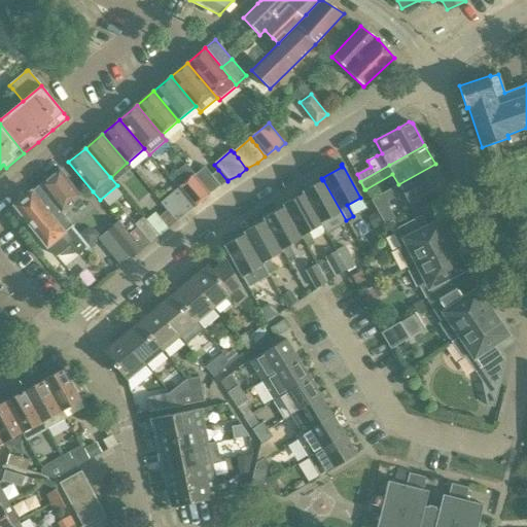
[(396,186),(372,200),(379,212),(389,207),(390,206),(388,202),(403,192),(410,204),(446,183),(435,164),(398,184),(396,186)]
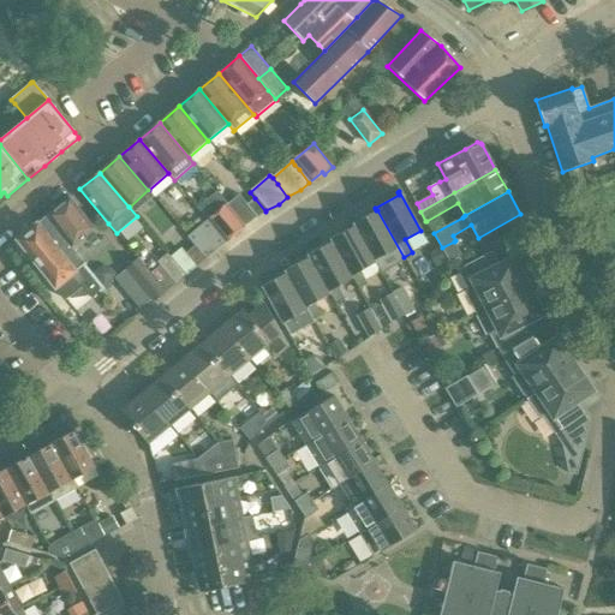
[(255,198),(246,204),(239,195),(227,206),(233,213),(244,226),(256,216),(257,218),(266,212),(255,198)]
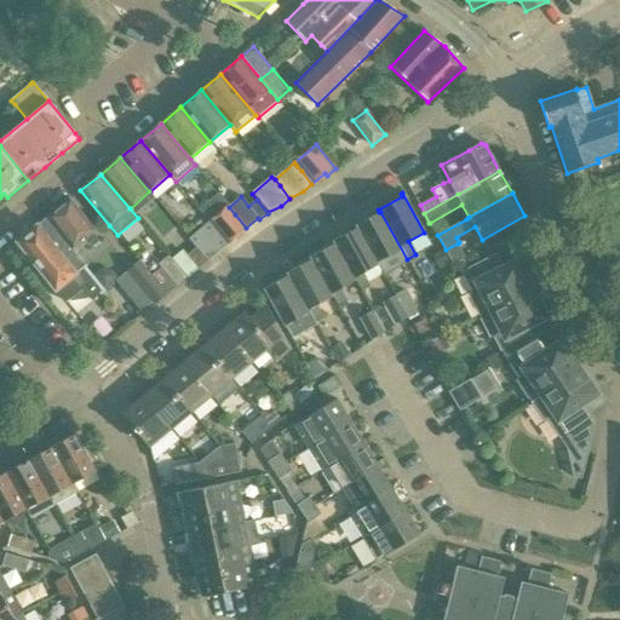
[(46,218),(73,251),(96,231),(70,200),(46,218)]
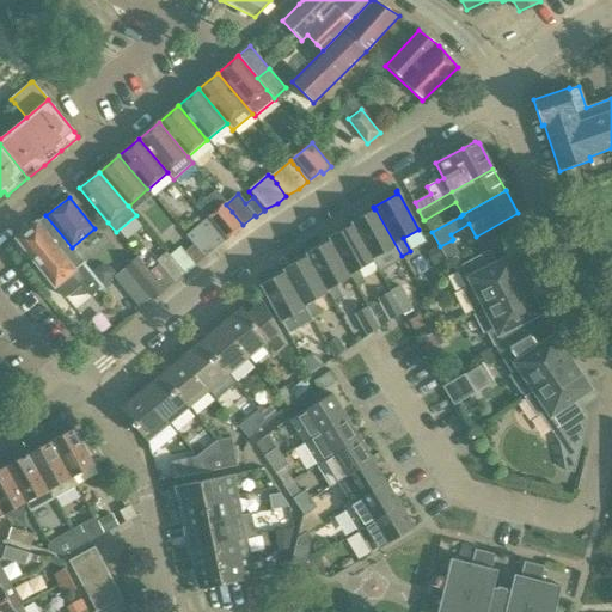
[(213,230),(222,242),(243,225),(232,212),(226,204),(206,221),(213,230)]
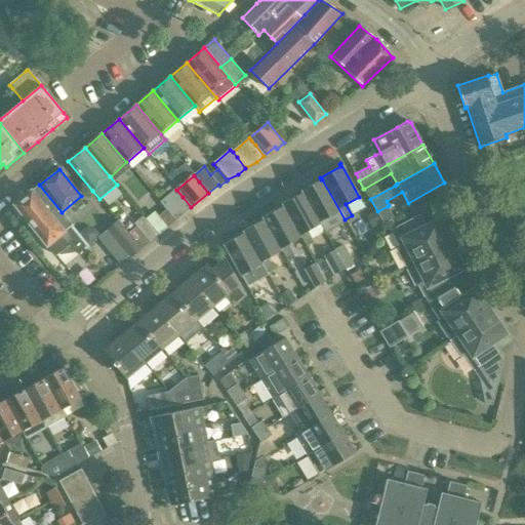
[(322,179),(321,179),(300,191),(301,193),(303,193),(320,224),(325,233),(346,220),(345,219),(322,179)]
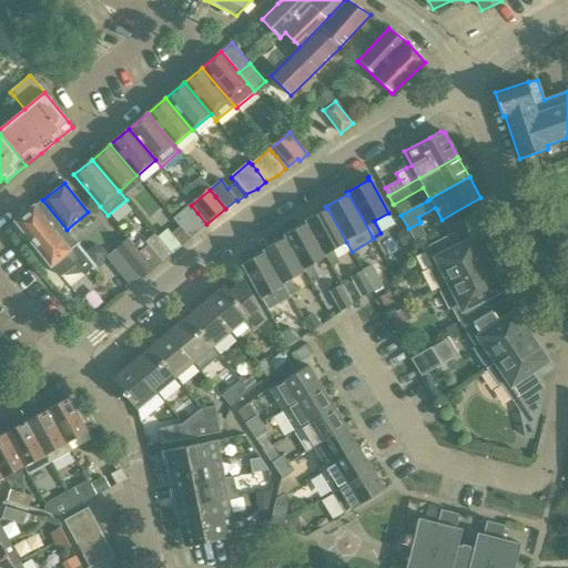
[(80,273),(83,276),(91,271),(92,272),(95,269),(78,245),(66,230),(67,230),(42,200),(16,222),(60,277),(62,275),(64,276),(78,274),(80,273)]
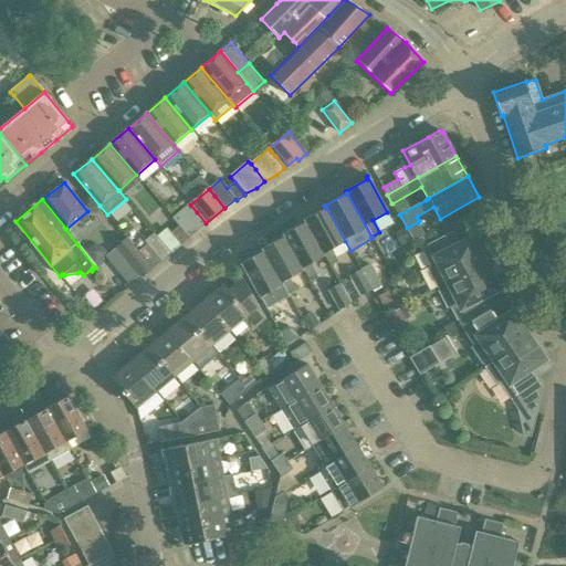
[(197,212),(190,205),(173,220),(178,227),(188,239),(206,223),(197,212)]
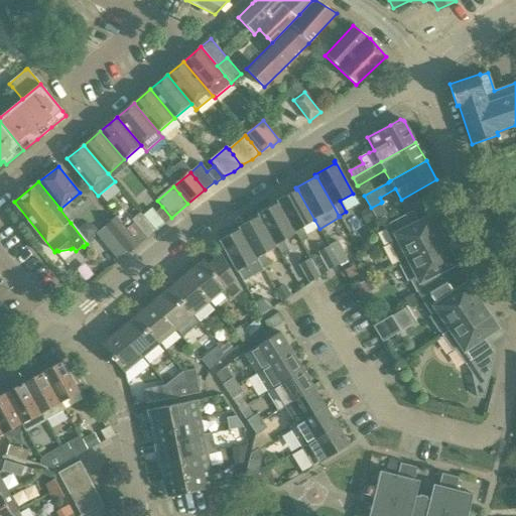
[(278,203),(294,232),(295,233),(300,242),(307,238),(301,227),(314,220),(297,189),(296,189),(276,201),(277,203),(278,203)]
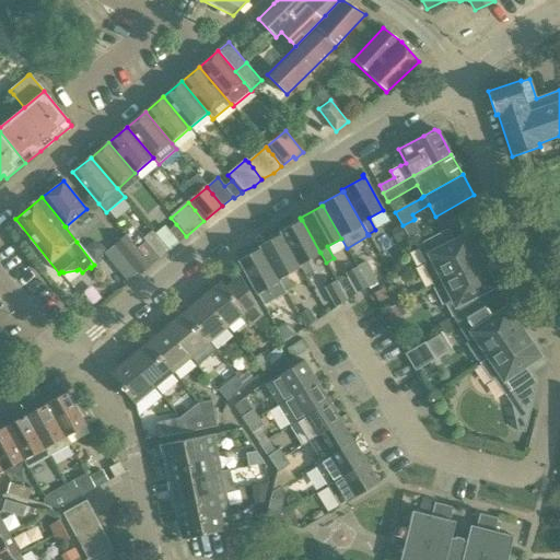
[(302,220),(301,220),(279,233),(280,234),(281,234),(300,267),(305,277),(313,272),(306,261),(321,253),(319,252),(302,220)]
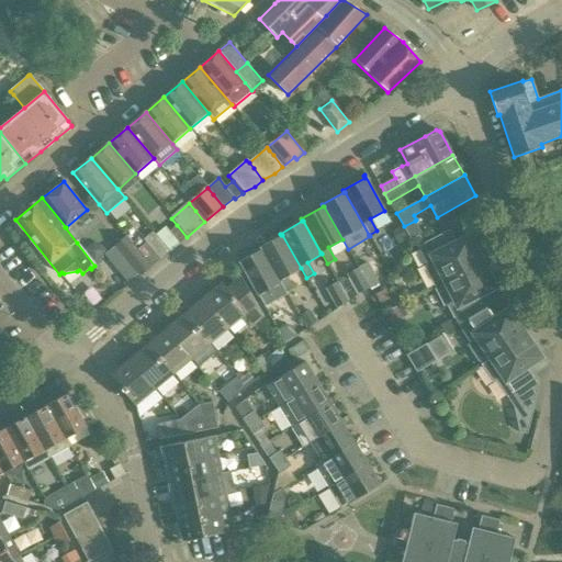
[(187,237),(177,225),(159,240),(169,253),(187,237)]
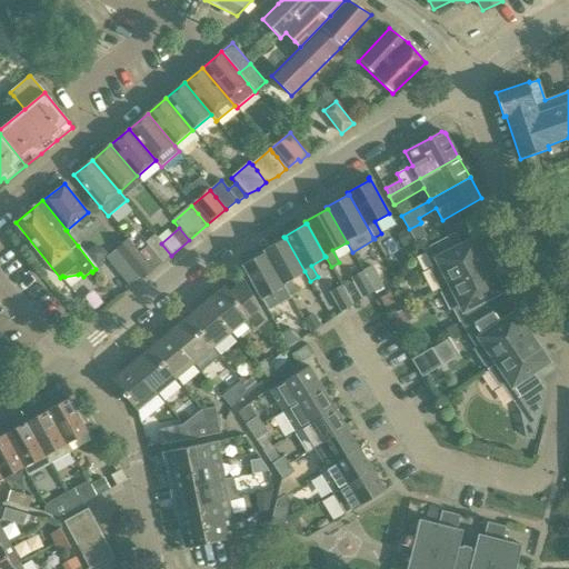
[(440,290),(487,266),(475,240),(460,248),(453,235),(456,235),(456,232),(422,250),(432,268),(429,269),(440,290)]
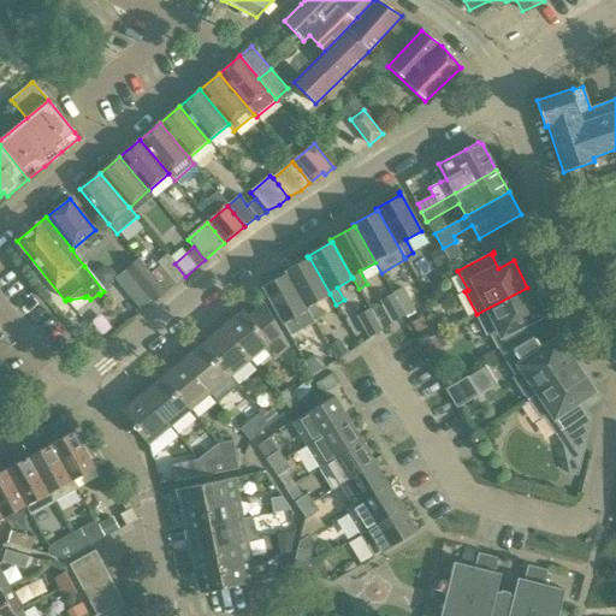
[(157,262),(159,266),(148,274),(165,294),(185,277),(175,264),(166,254),(157,262)]
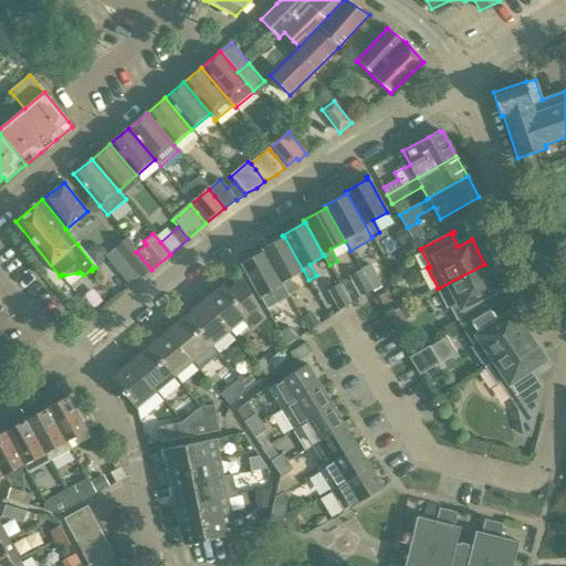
[(284,237),(283,237),(261,250),(262,252),(263,251),(263,252),(281,285),(287,294),(295,290),(289,279),(303,270),(284,237)]
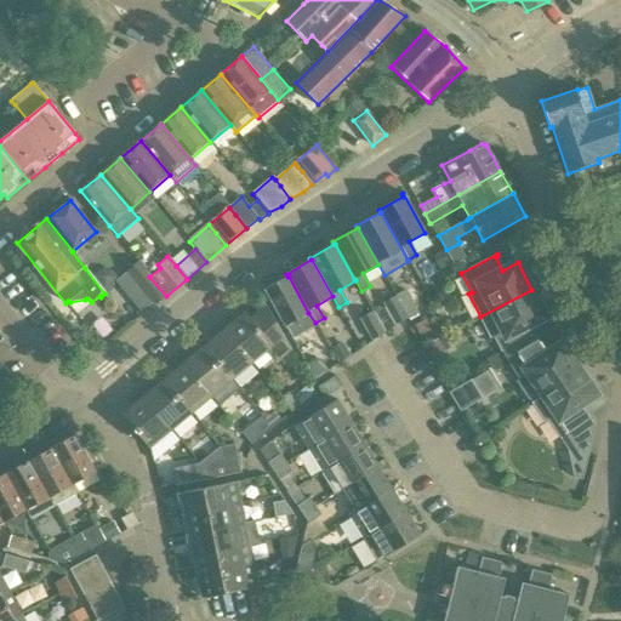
[(138,262),(126,272),(154,305),(154,306),(166,296),(149,277),(138,262)]
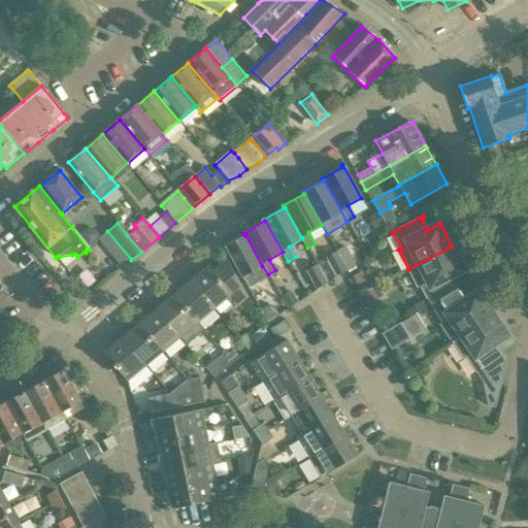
[(131,259),(107,231),(97,239),(121,268),(131,260),(131,259)]
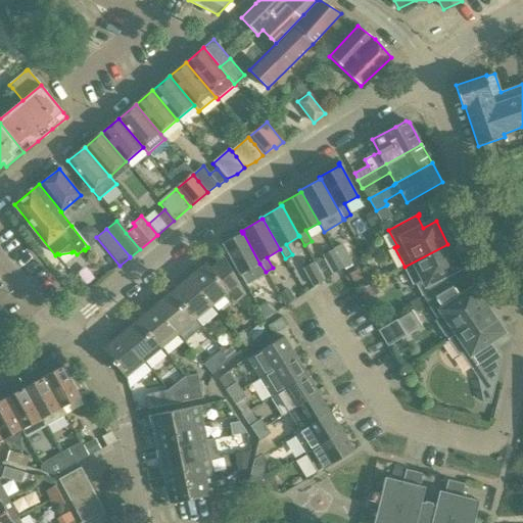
[(259,264),(243,233),(243,232),(242,233),(222,244),(239,276),(240,275),(246,286),(267,274),(266,272),(259,264)]
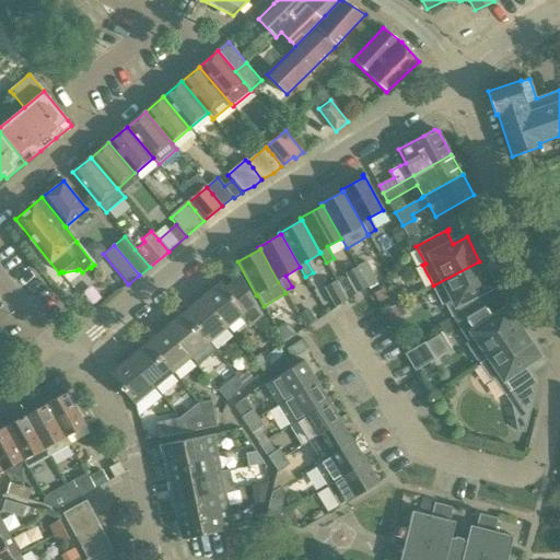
[(366,261),(357,267),(368,287),(369,288),(377,283),(366,261)]
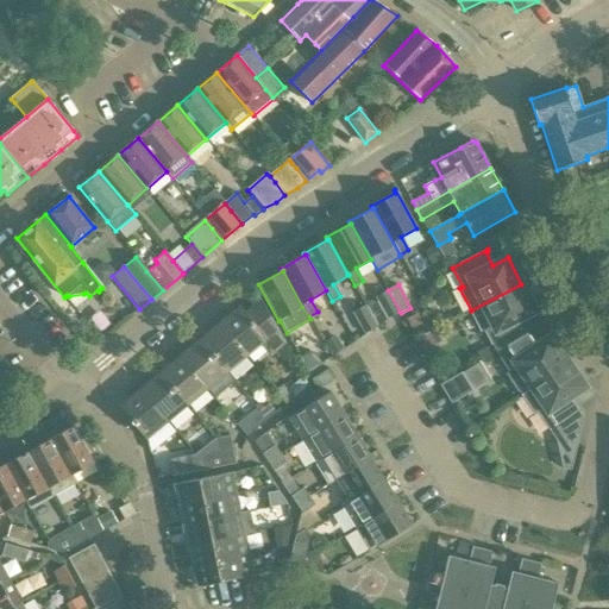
[(521,284),(471,311),(482,332),(485,331),(496,352),(531,332),(529,331),(527,332),(520,319),(535,311),(521,284)]
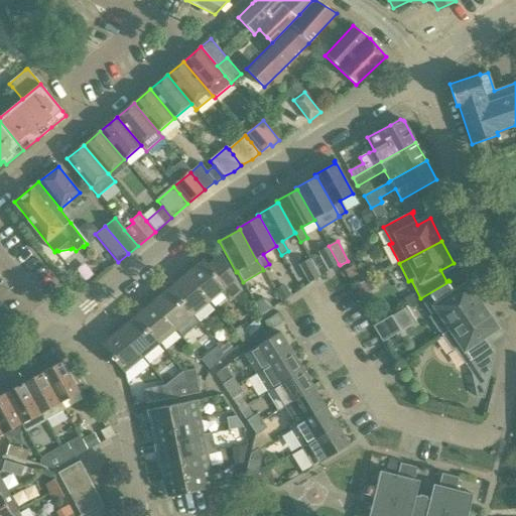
[(339,264),(329,246),(317,252),(328,270),(338,265),(339,264)]
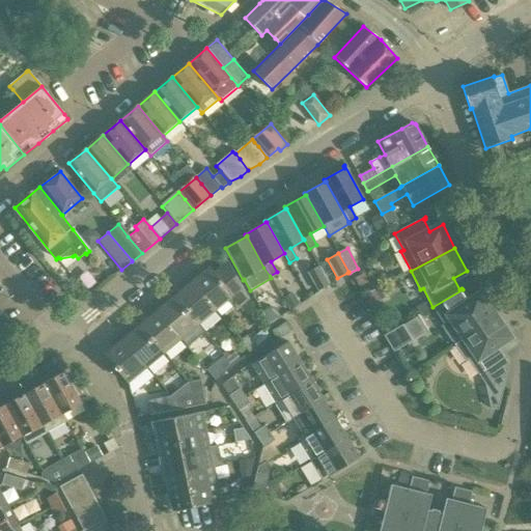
[(196,272),(187,279),(213,310),(214,311),(229,299),(236,308),(248,299),(227,262),(214,274),(208,268),(199,276),(196,272)]
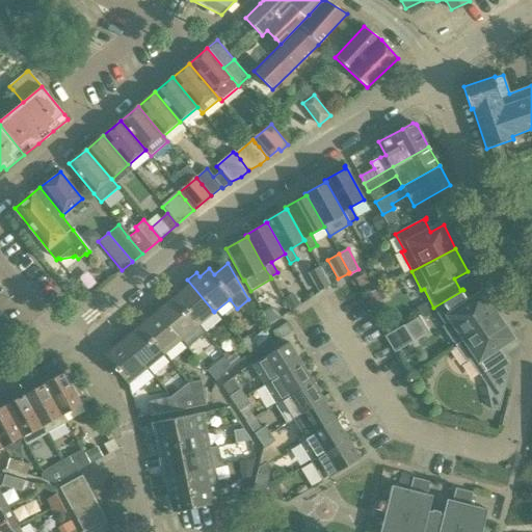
[(318,292),(329,285),(319,266),(307,272),(318,292)]
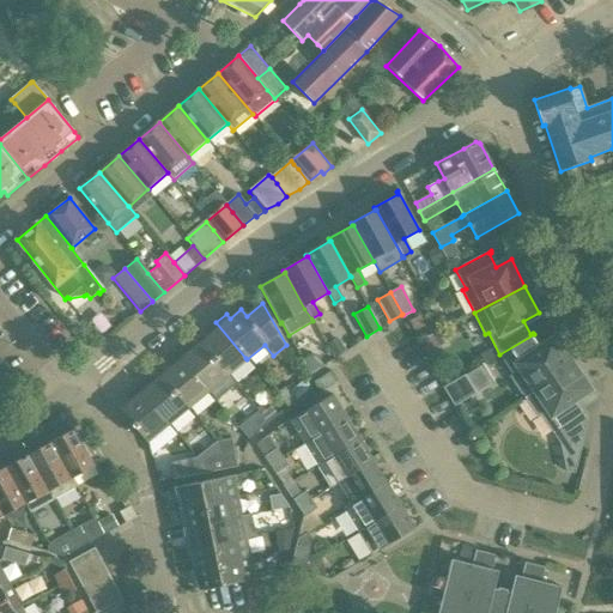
[(210,334),(200,344),(228,376),(229,375),(247,359),(246,358),(216,322),(206,331),(210,334)]
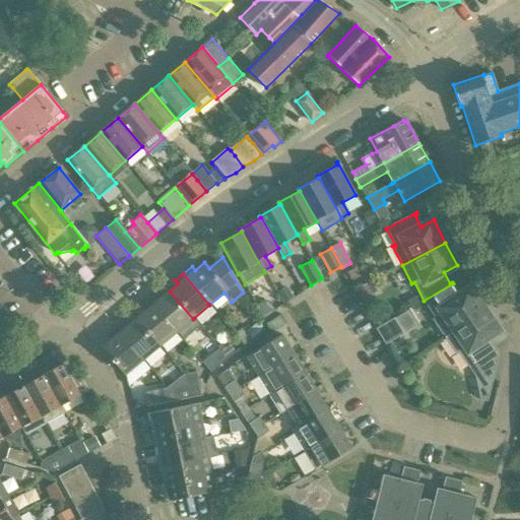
[(445,336),(484,309),(470,287),(458,296),(452,285),(453,285),(453,283),(424,301),(435,317),(433,319),(445,336)]
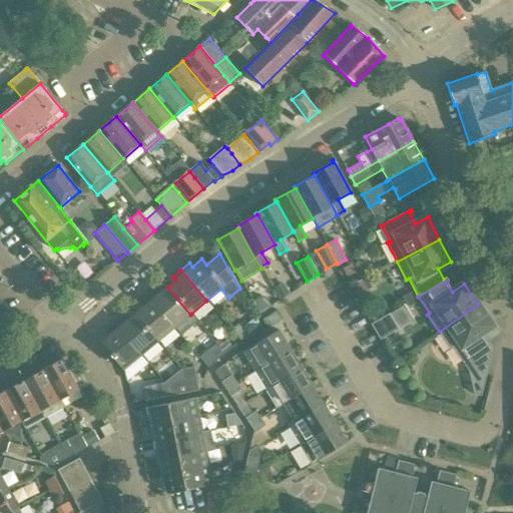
[(288,294),(283,285),(275,290),(280,299),(288,294)]
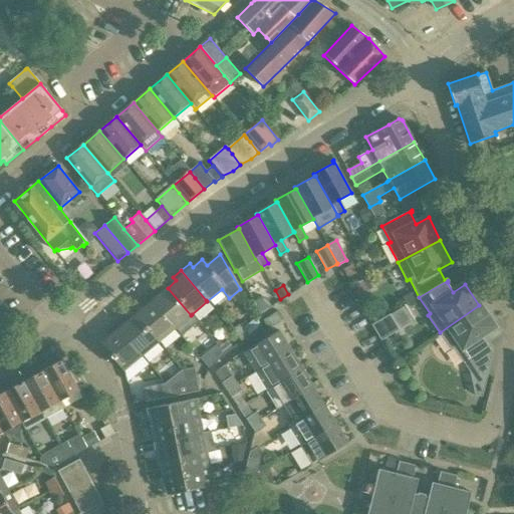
[(157,290),(147,298),(174,329),(175,328),(177,330),(182,336),(198,322),(194,317),(192,314),(191,315),(168,288),(160,294),(157,290)]
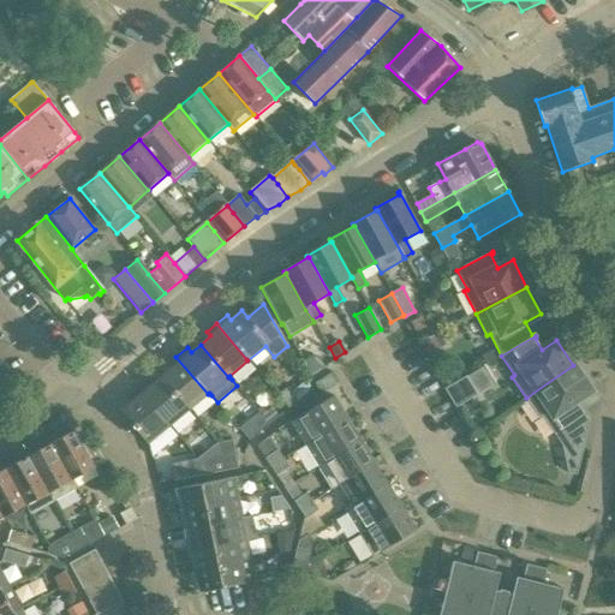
[(314,356),(304,362),(312,376),(326,368),(320,358),(314,356)]
